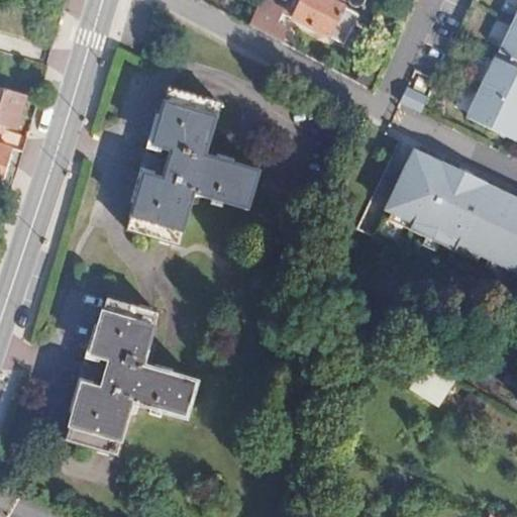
[(284,8),(267,0),(259,0),(248,24),(277,39),(281,32),(275,29),(284,8)]
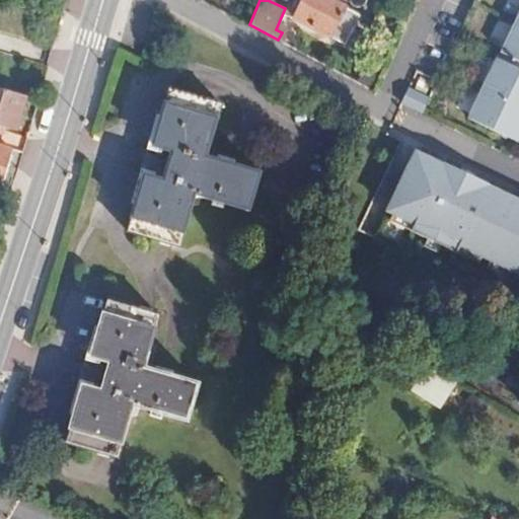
[(305,0),(296,16),(330,35),(347,8),(337,1),(337,0),(305,0)]
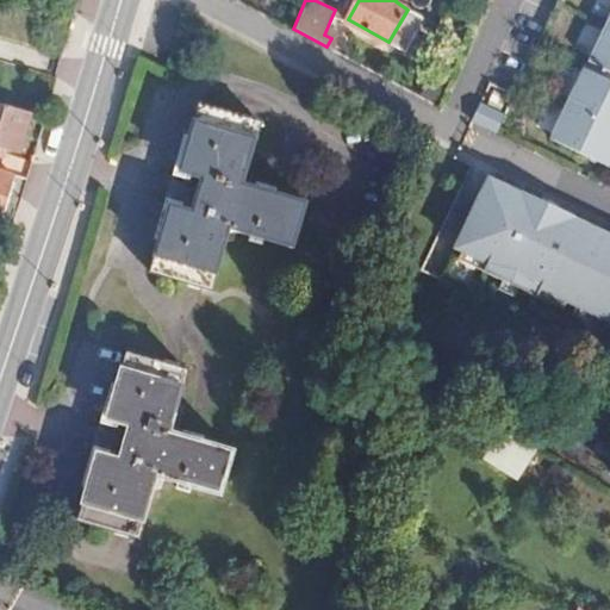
[(609,10),(548,139),(604,168),(609,155),(609,10)]
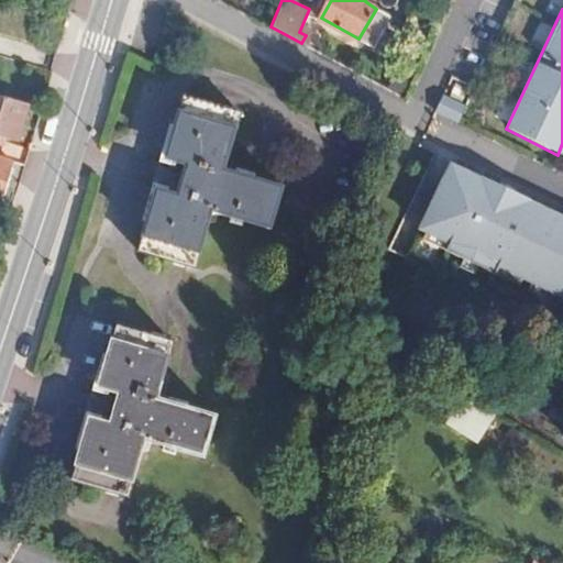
[(455,85),(449,98),(461,103),(466,90),(455,85)]
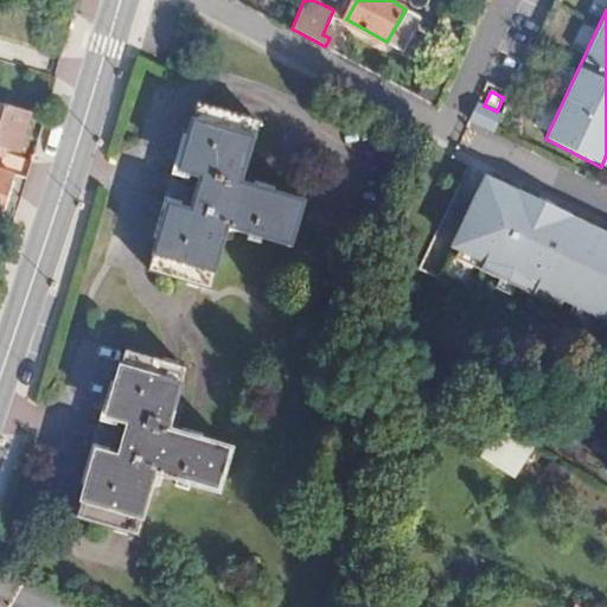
[(0,104),(0,147),(20,153),(31,114),(0,104)]
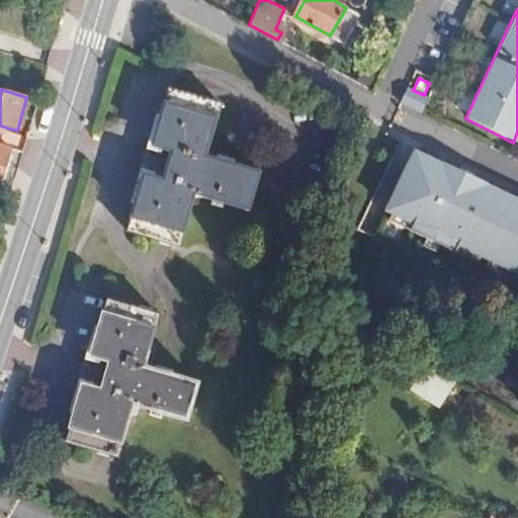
[(405,89),(398,102),(419,113),(425,99),(405,89)]
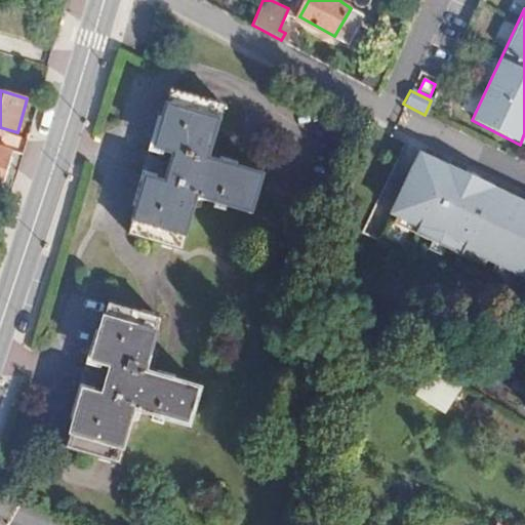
[(164,183),(146,176),(127,237),(182,252),(197,198),(215,203),(214,207),(227,210),(228,207),(252,214),(264,175),(209,159),(225,106),(171,91),(154,147),(173,153),(164,183)]
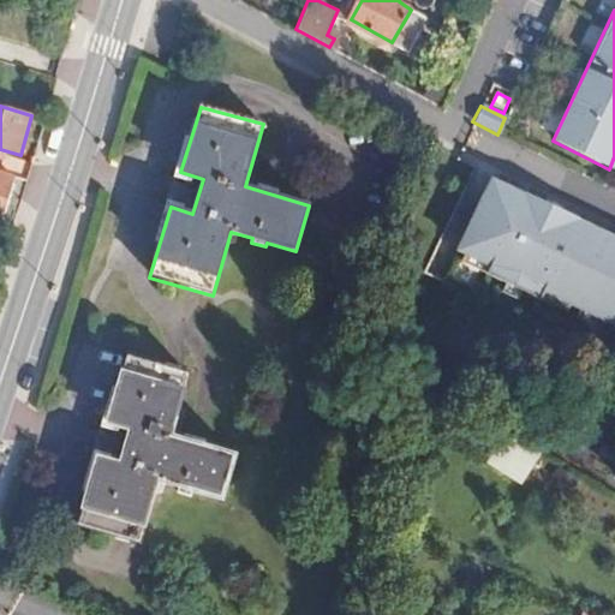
[(30,163),(3,155),(0,163),(0,172),(12,175),(25,180),(30,163)]
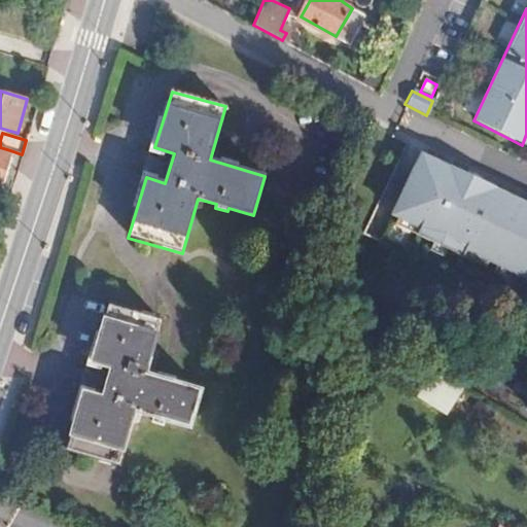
[(0,147),(0,183),(10,150),(0,147)]
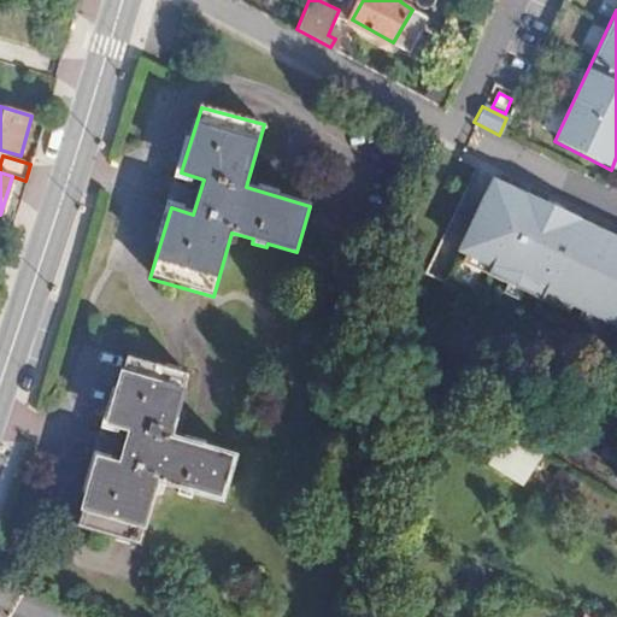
[(491,181),(453,256),(485,272),(481,281),(534,307),(539,299),(616,338),(616,244),(576,224),(577,222),(524,195),(523,198),(491,181)]
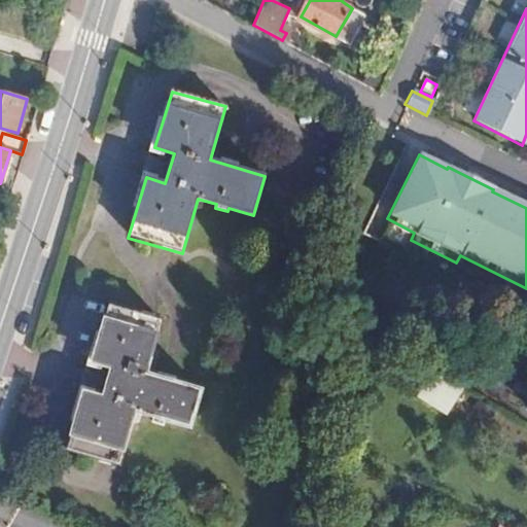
[(102,396),(82,391),(65,449),(118,463),(135,411),(152,416),(150,421),(163,424),(165,420),(190,426),(203,388),(146,374),(163,320),(108,305),(91,361),(111,366),(102,396)]
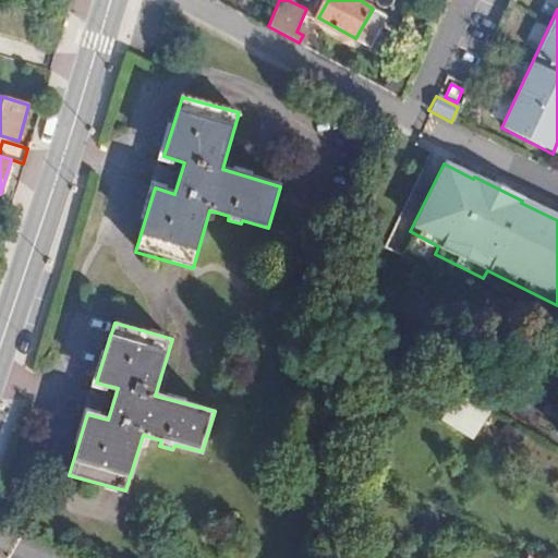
[(487,411),(459,393),(443,422),(470,439),(487,411)]
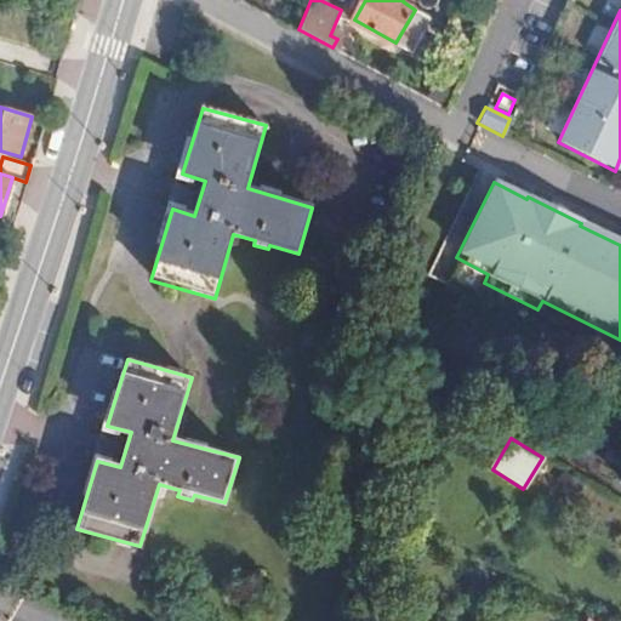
All buildings are outlined.
